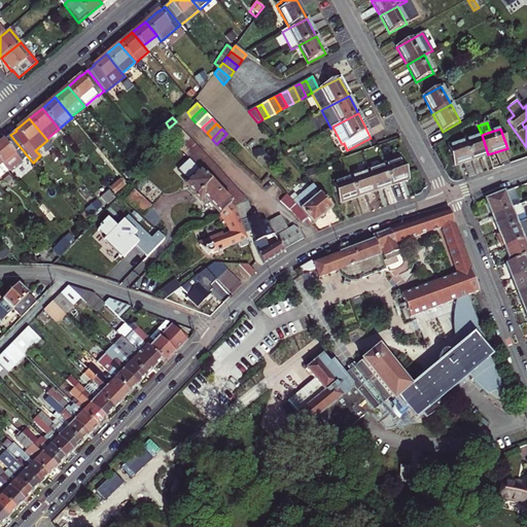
[(180,130),(170,140),(175,145),(185,135),(180,130)]
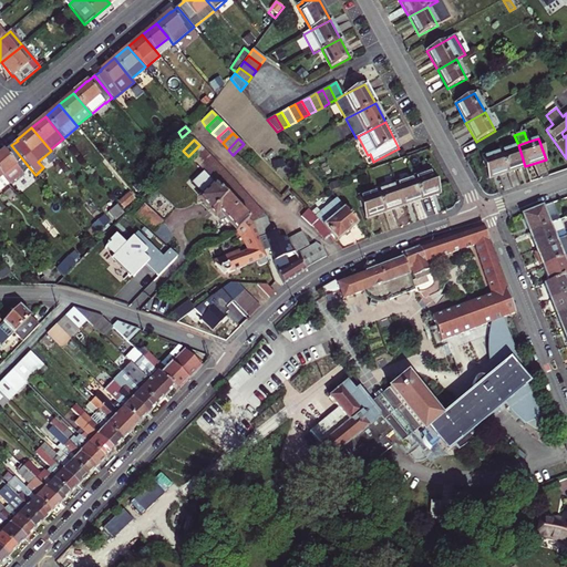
[(4,151),(0,153),(0,174),(8,183),(9,185),(30,168),(11,145),(4,151)]
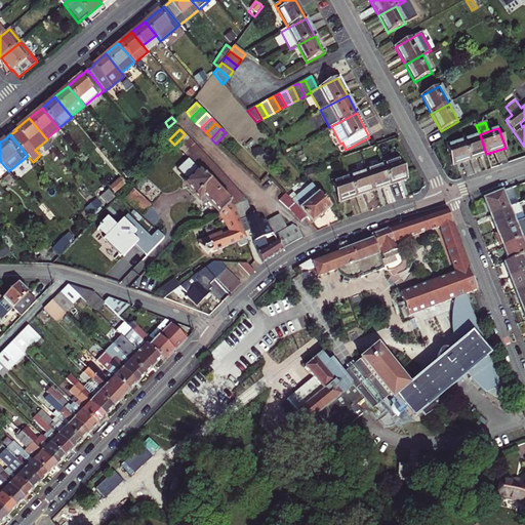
[(185,134),(174,145),(179,150),(190,139),(185,134)]
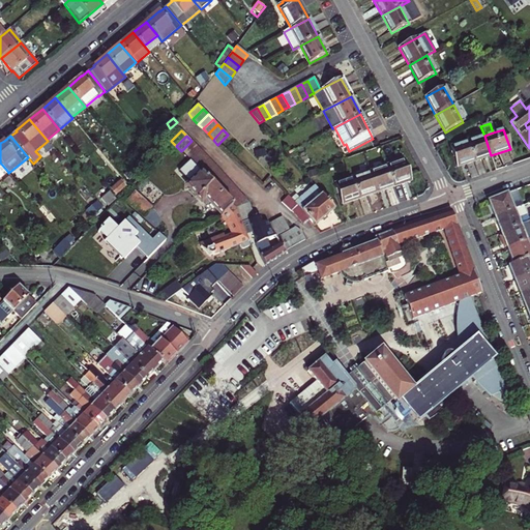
[(467,142),(474,162),(491,155),(484,136),(467,142)]
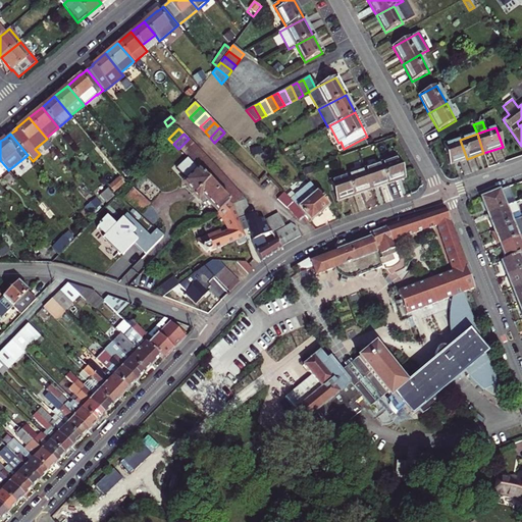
[(178,149),(184,154),(194,144),(189,139),(178,149)]
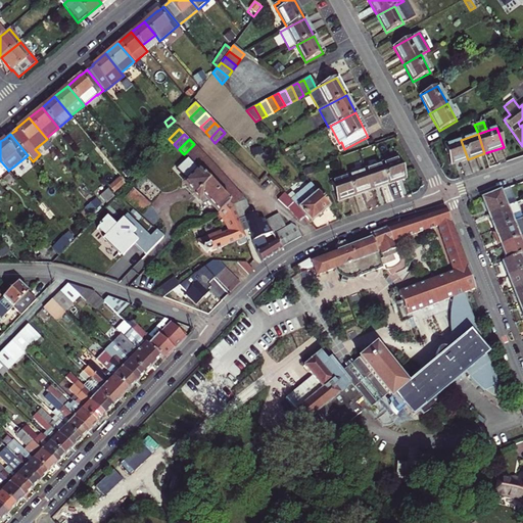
[(443,146),(450,165),(468,159),(461,140),(443,146)]
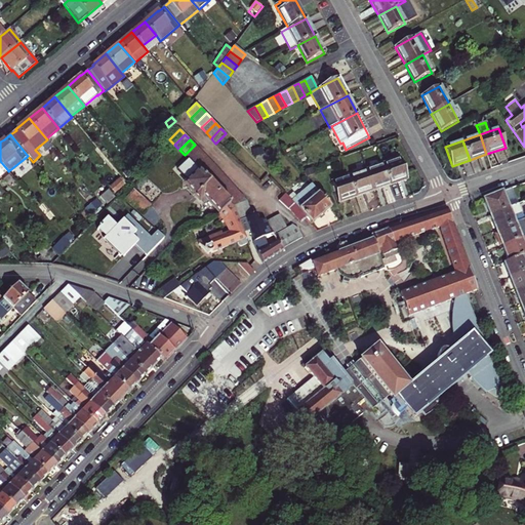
[(195,145),(185,155),(189,160),(199,150),(195,145)]
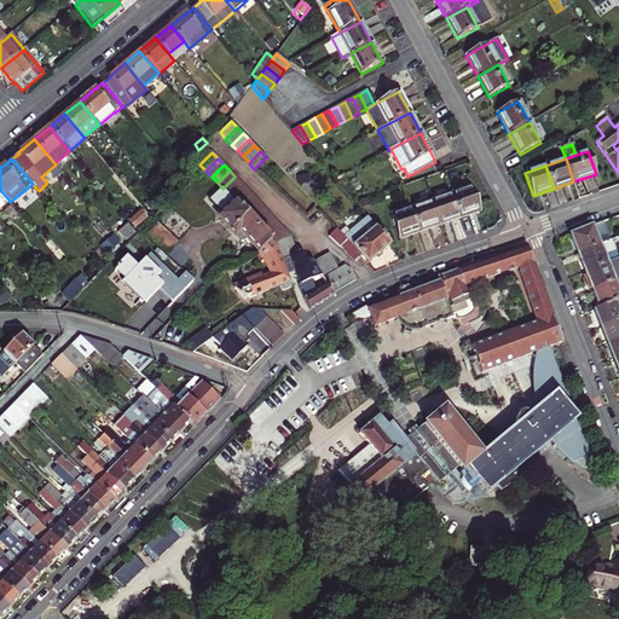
[(235,177),(223,189),(224,190),(229,195),(241,184),(235,177)]
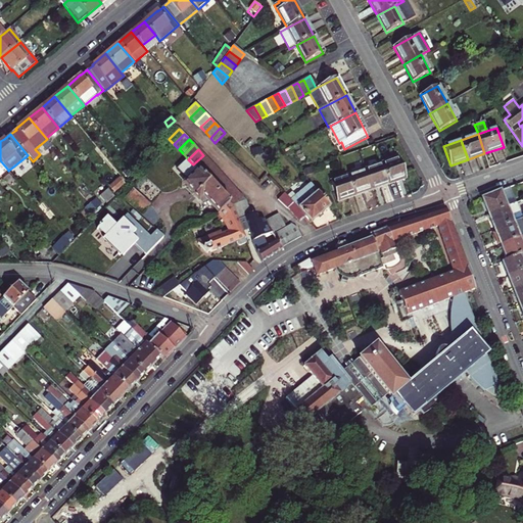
[(171,160),(162,151),(156,156),(165,165),(171,160)]
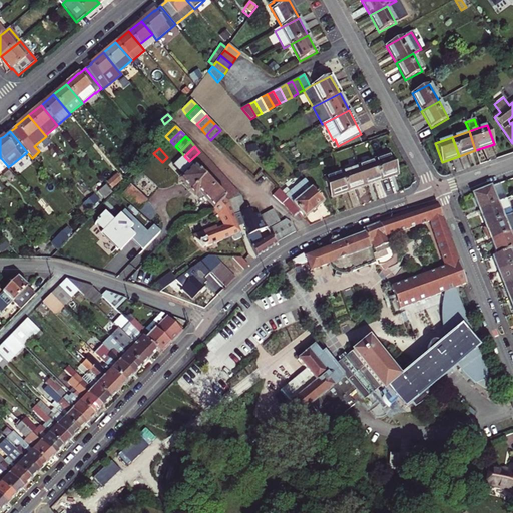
[(199,152),(189,161),(194,166),(204,157),(199,152)]
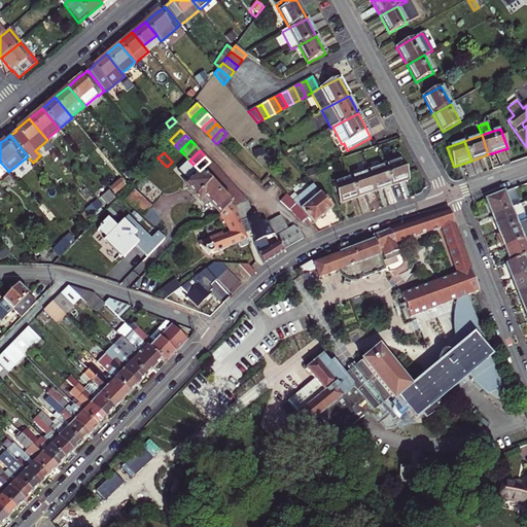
[(384,166),(391,185),(409,179),(401,160),(384,166)]
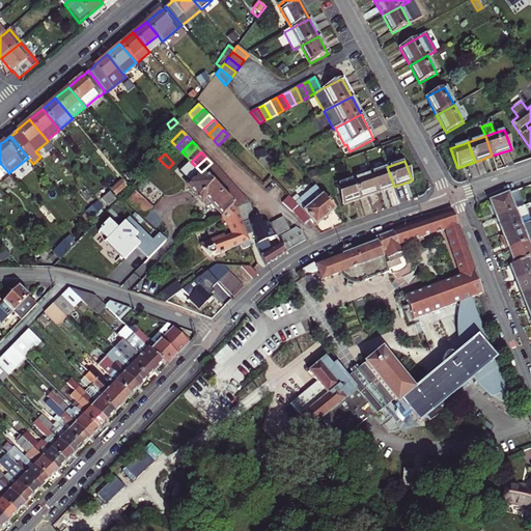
[(196,167),(192,163),(189,166),(197,176),(201,172),(196,167)]
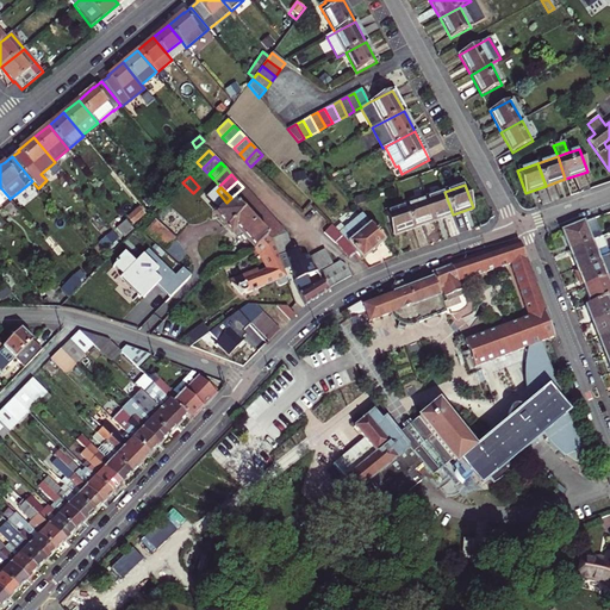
[(243,187),(231,198),(237,204),(249,193),(243,187)]
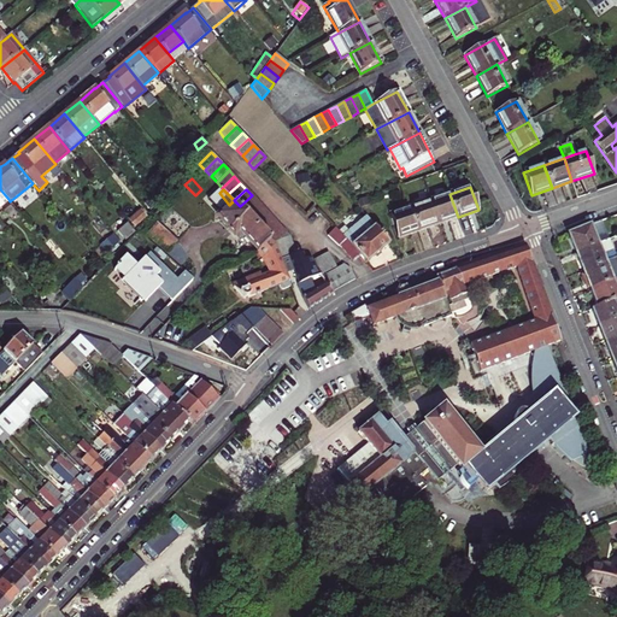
[(430,201),(438,224),(458,217),(450,194),(430,201)]
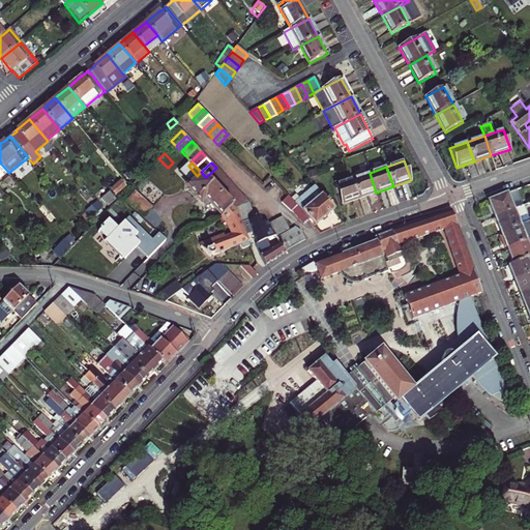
[(216,168),(206,177),(211,182),(222,173),(216,168)]
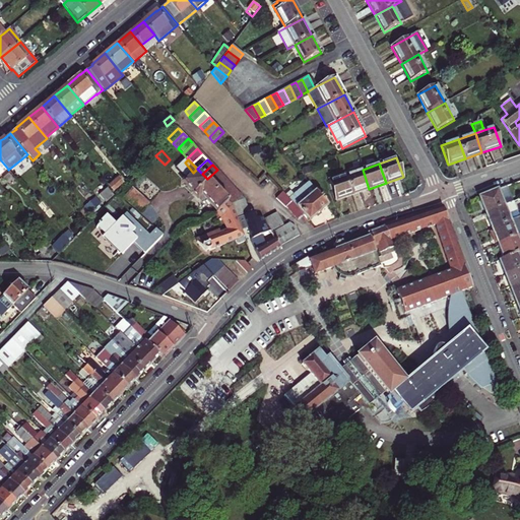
[(131,167),(125,171),(128,175),(134,170),(131,167)]
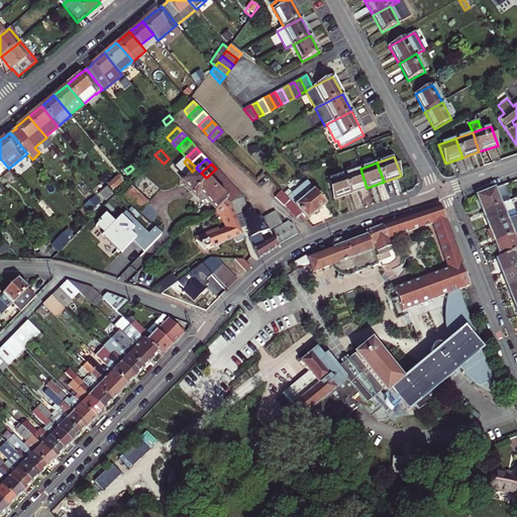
[(226,200),(225,199),(221,194),(216,189),(211,184),(206,178),(201,173),(196,168),(192,172),(185,178),(184,184),(192,192),(192,194),(194,196),(195,196),(198,200),(199,204),(207,213),(212,213),(216,209),(226,200)]
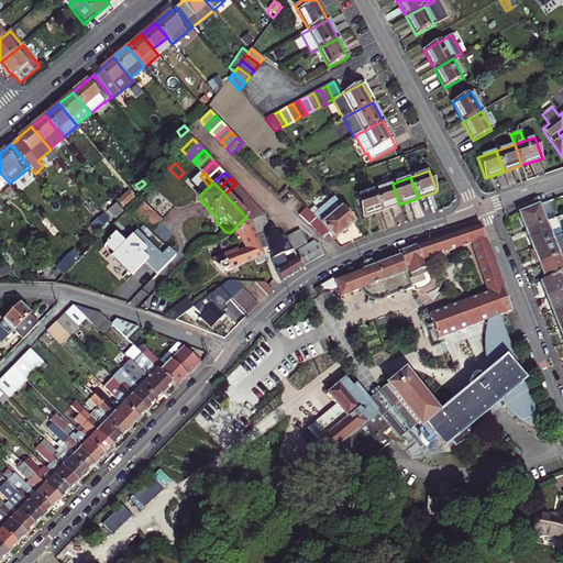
[(224,194),(230,200),(241,189),(235,184),(224,194)]
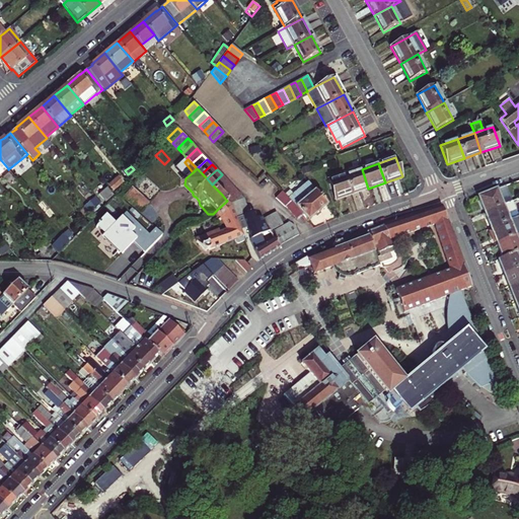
[(345,175),(352,194),(368,189),(362,169),(345,175)]
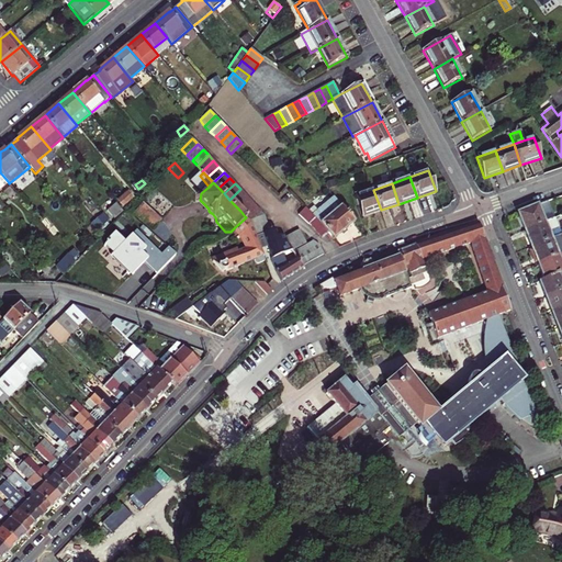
[(155,189),(135,212),(154,229),(161,221),(159,218),(172,204),(171,203),(175,199),(164,189),(160,193),(158,191),(155,189)]
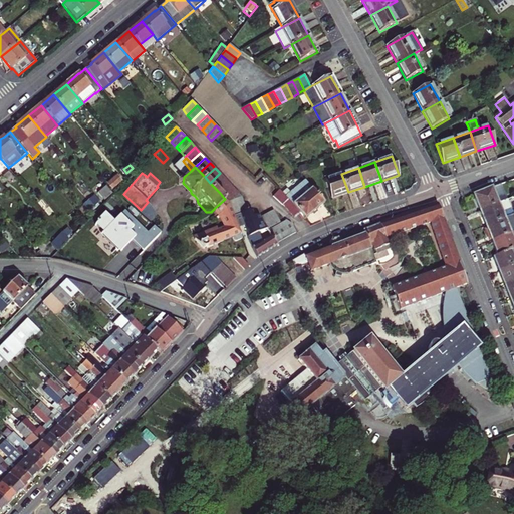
[(220,173),(210,183),(215,188),(225,178),(220,173)]
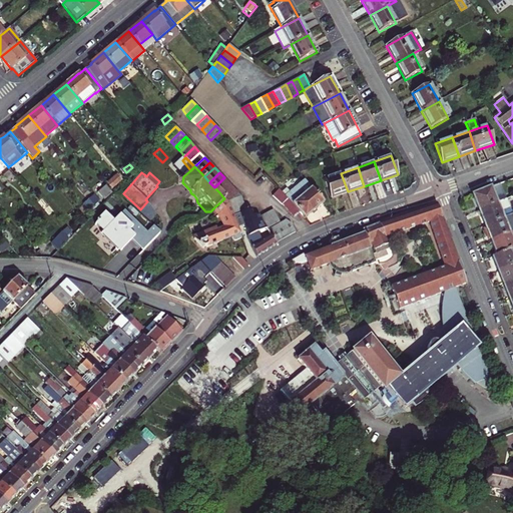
[(324,179),(331,197),(348,191),(341,173),(324,179)]
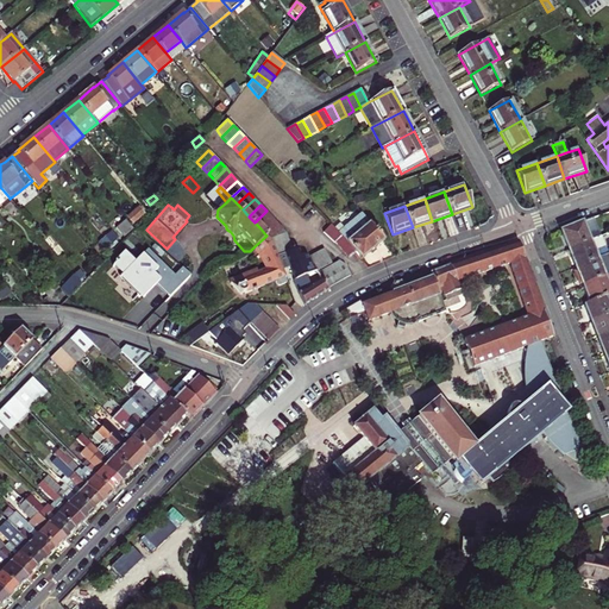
[(139,209),(129,218),(133,224),(144,215),(139,209)]
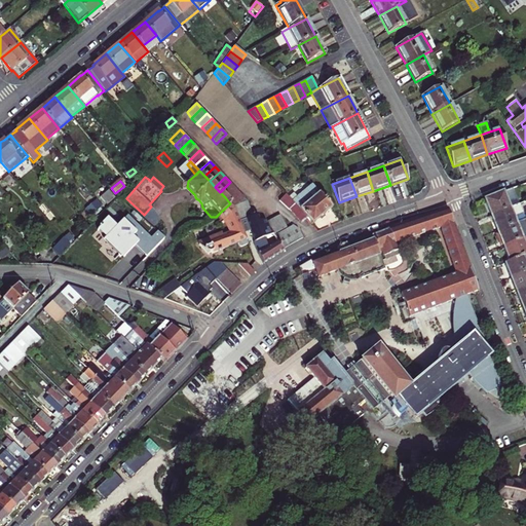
[(230,182),(220,192),(225,197),(234,187),(230,182)]
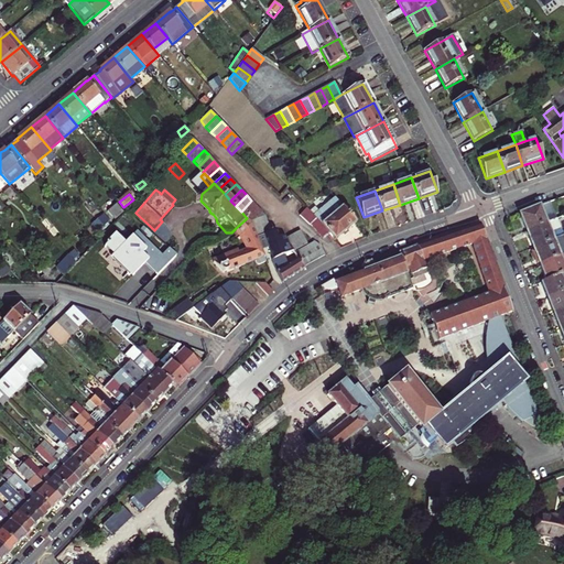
[(329,234),(335,240),(356,223),(335,197),(318,212),(315,207),(310,212),(306,208),(300,215),(310,226),(310,225),(323,239),(329,234)]
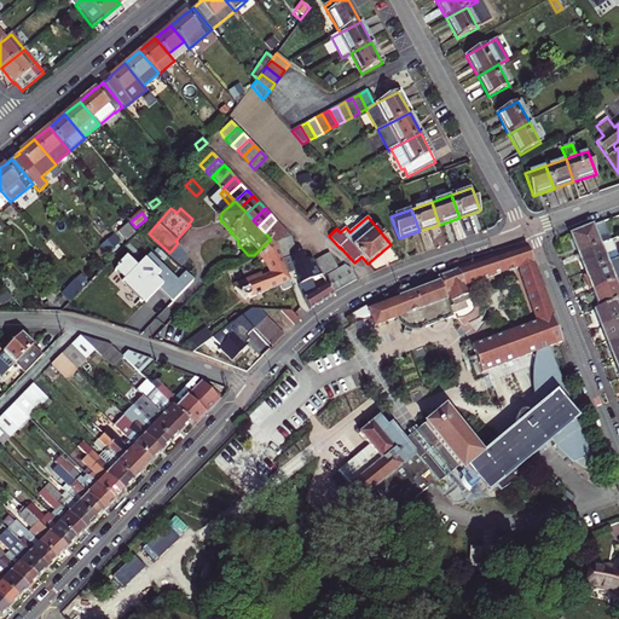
[(276,220),(265,232),(270,238),(282,226),(276,220)]
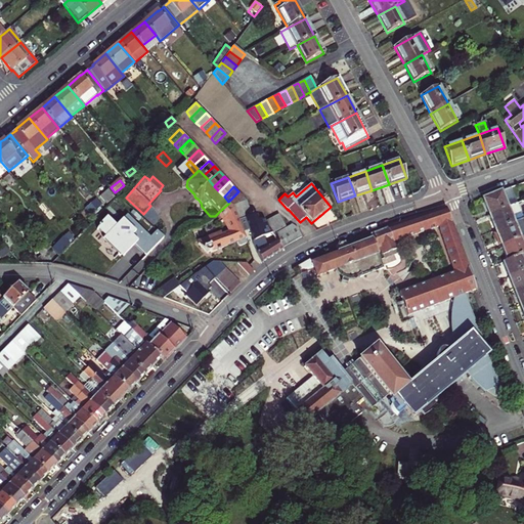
[(516,204),(517,204),(511,187),(501,191),(508,207),(516,204)]
